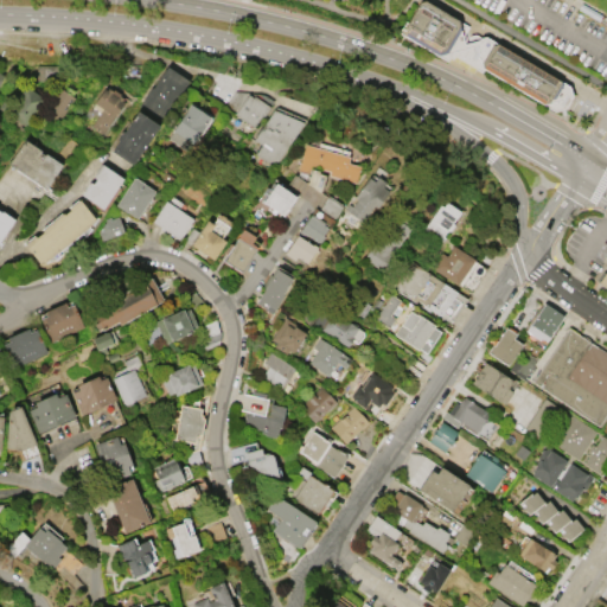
[(423,0),(470,25),(465,32),(470,42),(478,39),(479,37),(485,36),(569,87),(572,96),(563,110),(555,112),(483,69),(480,72),(454,57),(452,59),(446,62),(430,53),(427,49),(421,45),(420,45),(402,36),(404,33),(402,32),(417,1),(423,0)]
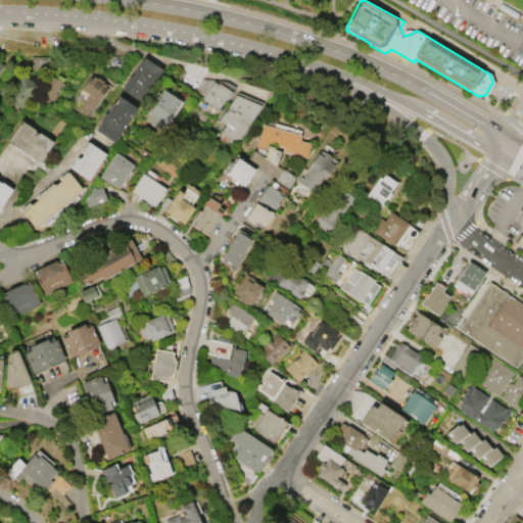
[(32,56),(49,56),(49,74),(32,74),(32,56)]
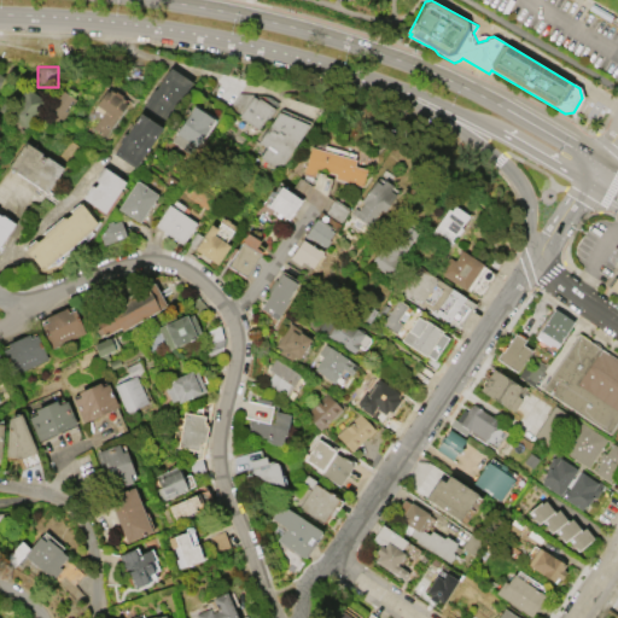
[(169,68),(192,82),(165,123),(141,108),(153,88),(155,89),(169,68)]
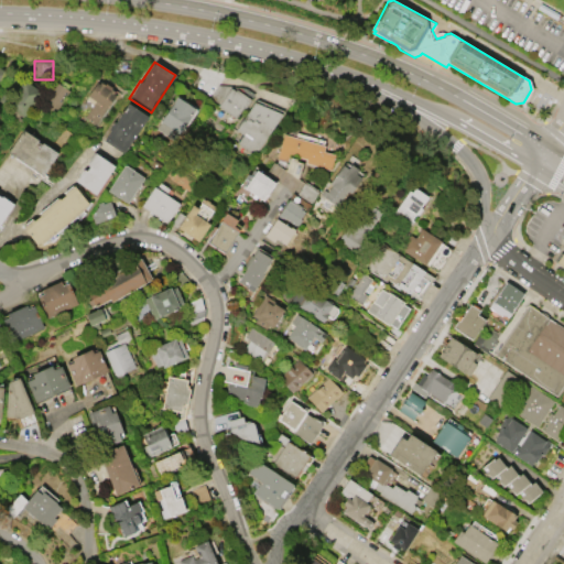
[(23,79),(42,93),(24,118),(0,101),(0,96),(3,91),(11,97),(23,79)]
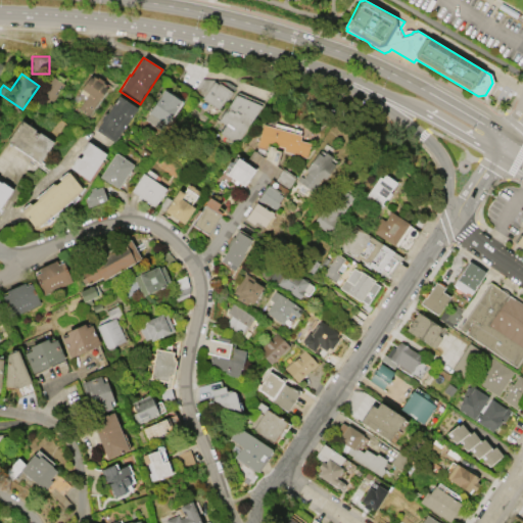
[(51,76),(64,84),(55,97),(57,99),(53,105),(44,99),(41,102),(38,99),(42,94),(40,92),(51,76)]
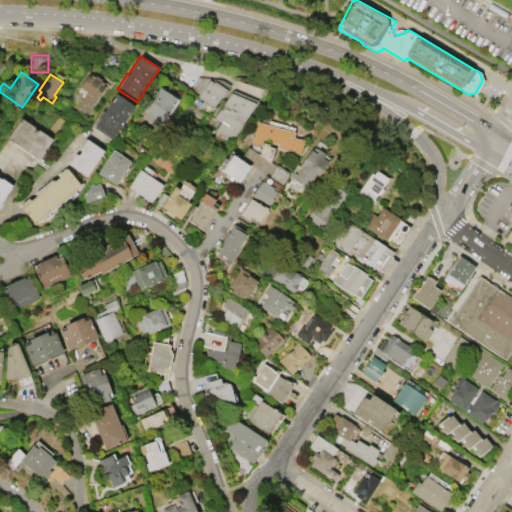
[(97,96),(86,112),(77,106),(85,94),(78,89),(87,74),(90,76),(91,74),(95,77),(96,75),(106,82),(104,85),(105,86),(98,97),(97,96)]
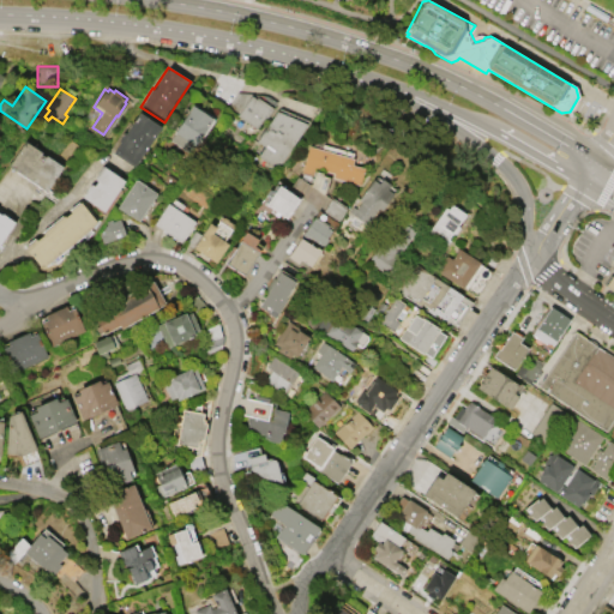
[(274,108),(268,116),(265,115),(257,128),(227,108),(236,91),(262,95),(275,103),(272,107),(274,108)]
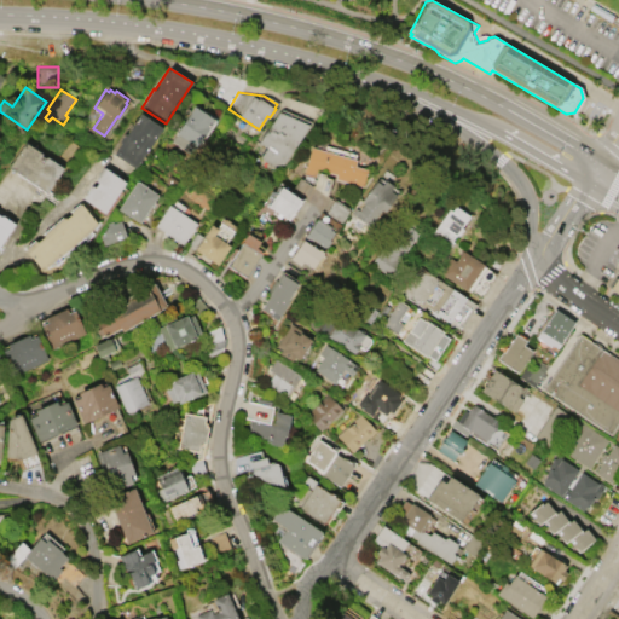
[(195,106),(214,120),(200,143),(204,145),(196,157),(172,142),(195,106)]
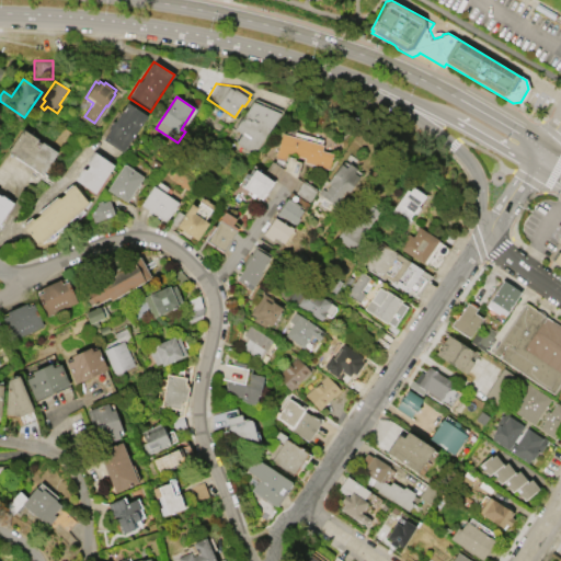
[(235,129),(253,101),(275,110),(281,114),(254,153),(236,141),(241,134),(235,129)]
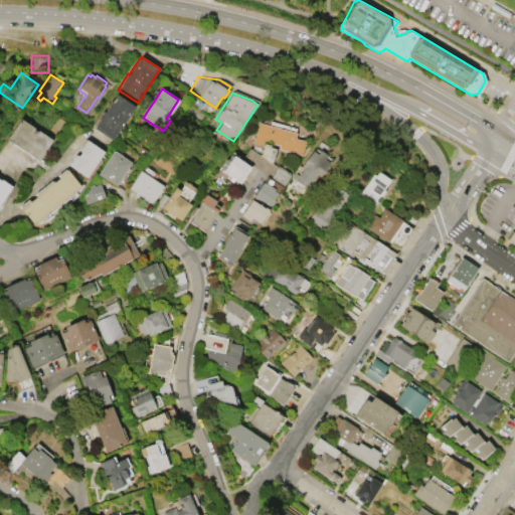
[(135,106),(113,140),(95,127),(101,119),(100,118),(104,111),(105,112),(117,94),(135,106)]
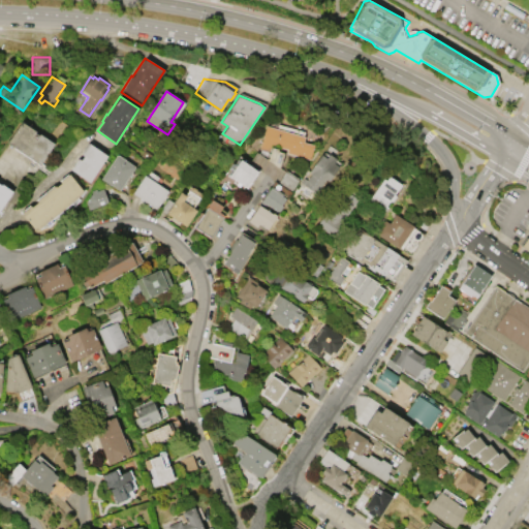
[(54,144),(39,164),(7,142),(22,122),(35,131),(35,132),(38,134),(39,133),(54,144)]
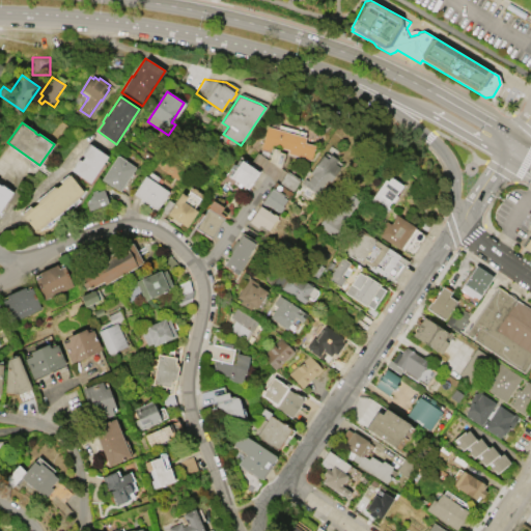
[(311,160),(287,154),(288,149),(273,145),(271,151),(260,149),(267,126),(306,136),(305,142),(315,145),(311,160)]
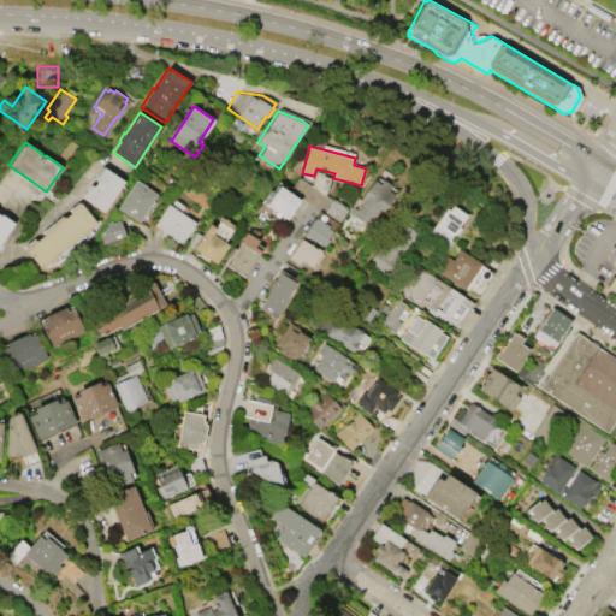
[(104,166),(125,181),(105,212),(83,197),(92,184),(94,185),(98,181),(95,179),(104,166)]
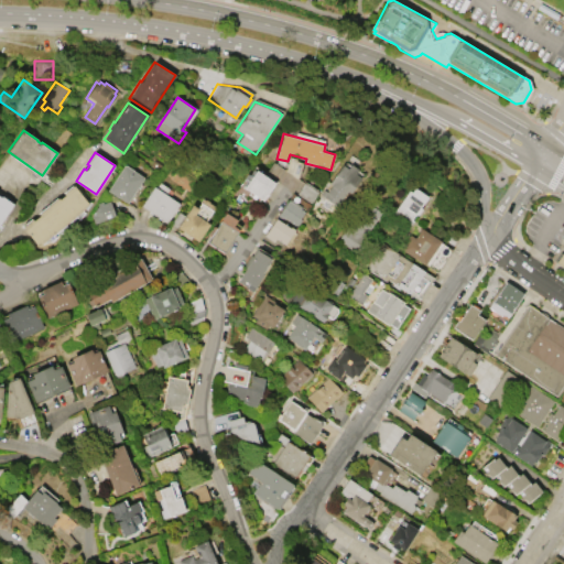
[(108,191),(125,164),(144,177),(128,203),(108,191)]
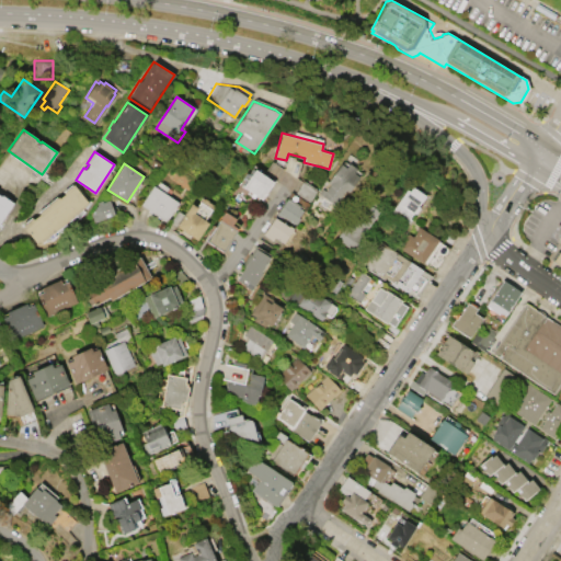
[(319,205),(323,197),(322,196),(330,184),(328,182),(341,163),(346,167),(348,163),(357,169),(354,173),(359,178),(350,192),(345,190),(330,213),(319,205)]
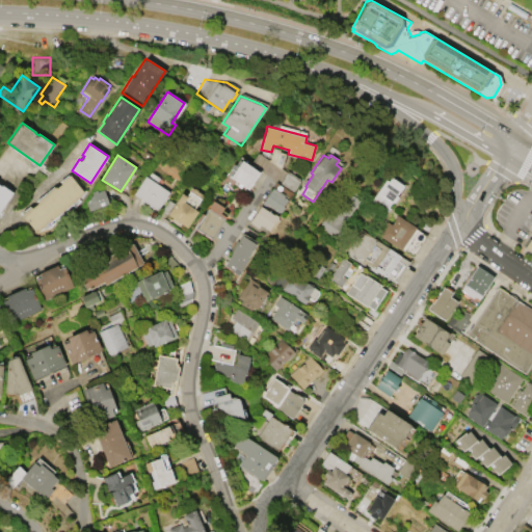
[(241,160),(260,171),(248,189),(231,177),(241,160)]
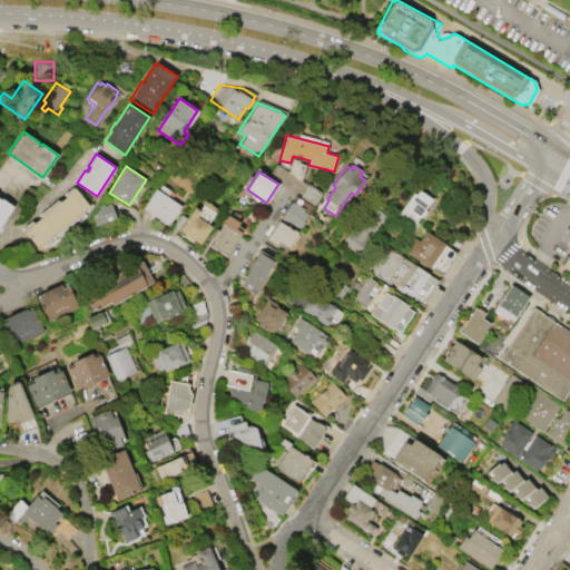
[(281,218),(296,195),(298,197),(308,184),(322,194),(304,220),(305,222),(301,228),(298,227),(286,218),(284,220),(281,218)]
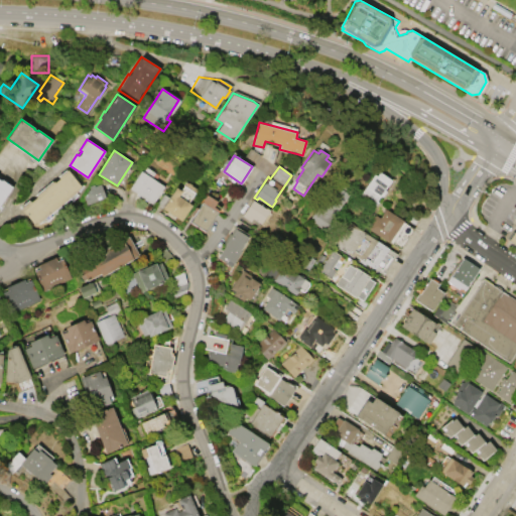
[(20,208),(29,200),(30,202),(36,197),(35,196),(53,180),(54,181),(59,177),(58,176),(68,169),(82,186),(78,189),(78,190),(39,223),(38,222),(34,225),(20,208)]
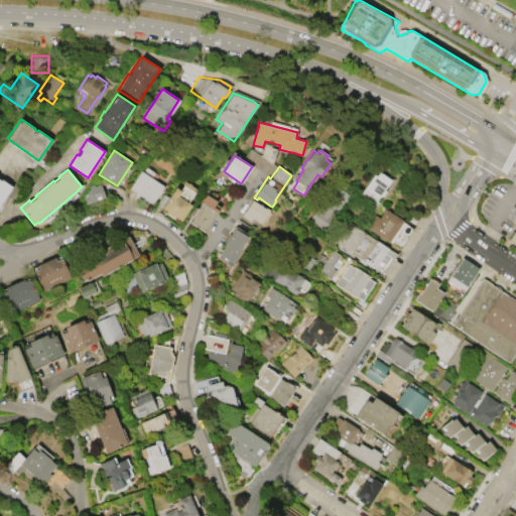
[(141,170),(164,186),(152,204),(129,187),(141,170)]
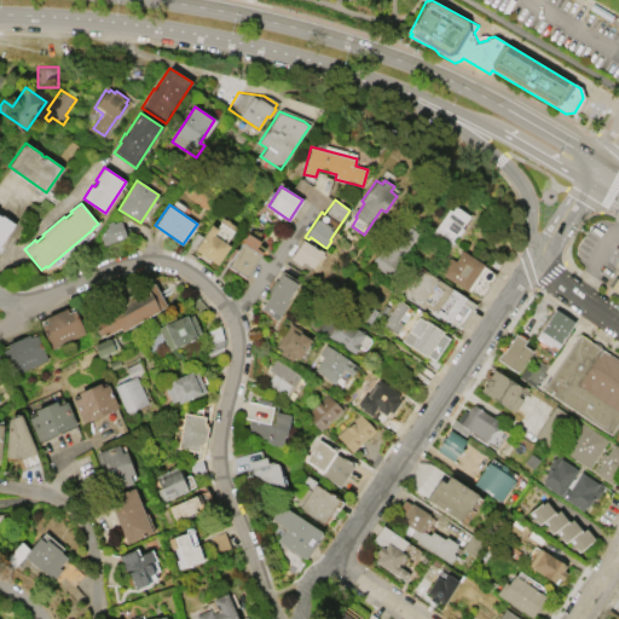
[(450,247),(435,237),(433,235),(450,209),(453,212),(456,207),(470,217),(463,227),(463,230),(460,236),(457,236),(453,241),(456,242),(452,248),(450,247)]
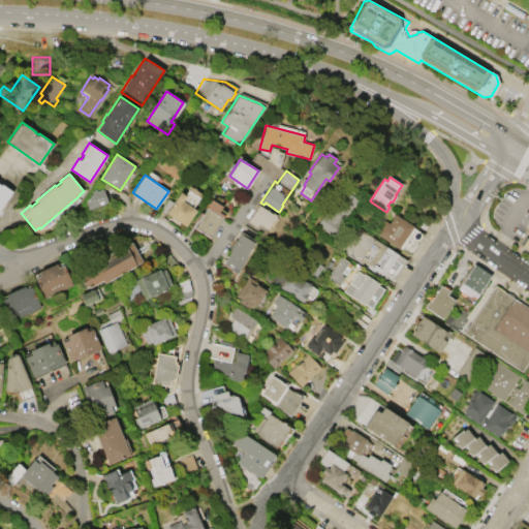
[(0,184),(7,189),(8,188),(12,190),(0,209),(0,184)]
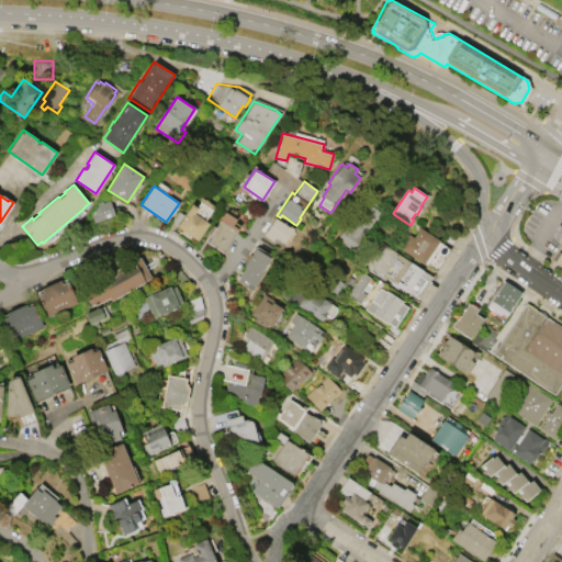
[(200,197),(215,206),(206,221),(210,223),(198,240),(170,223),(178,211),(183,214),(186,211),(184,210),(190,201),(195,204),(200,197)]
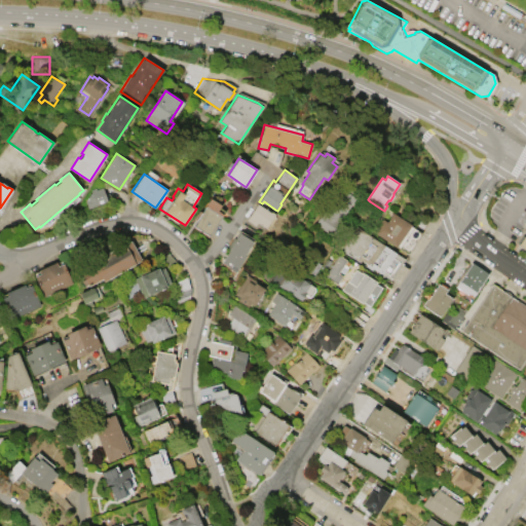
[(103,187),(107,201),(87,208),(85,200),(91,191),(90,189),(95,188),(96,189),(103,187)]
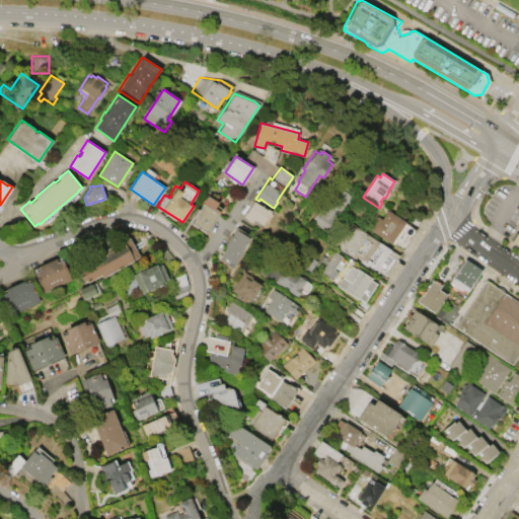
[(352,196),(328,230),(314,221),(338,187),(352,196)]
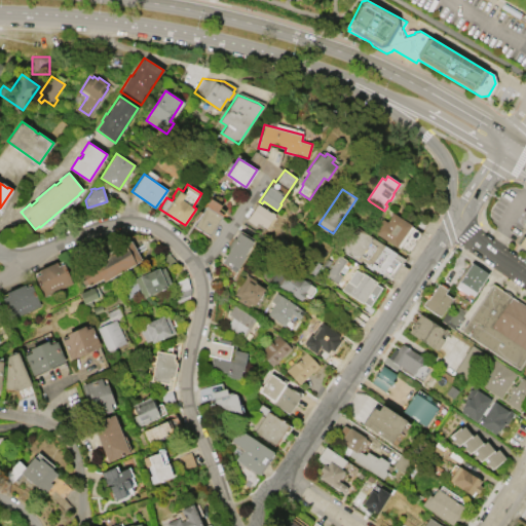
[(211,198),(221,204),(218,211),(223,214),(210,235),(193,225),(196,220),(194,219),(199,211),(201,212),(211,198)]
